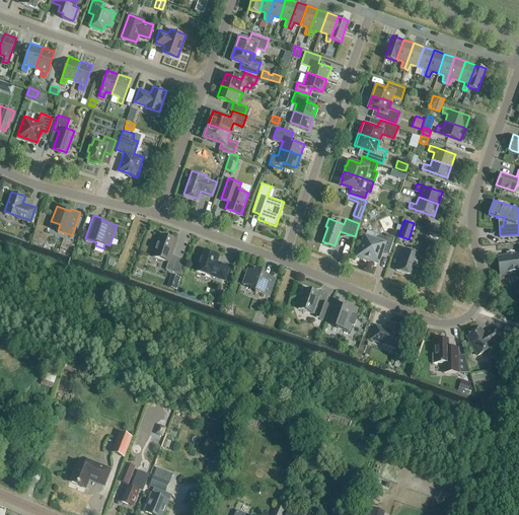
[(360,244),(356,254),(366,258),(367,256),(377,260),(381,247),(389,250),(394,235),(386,232),(385,235),(380,233),(368,229),(366,234),(365,234),(361,244),(360,244)]
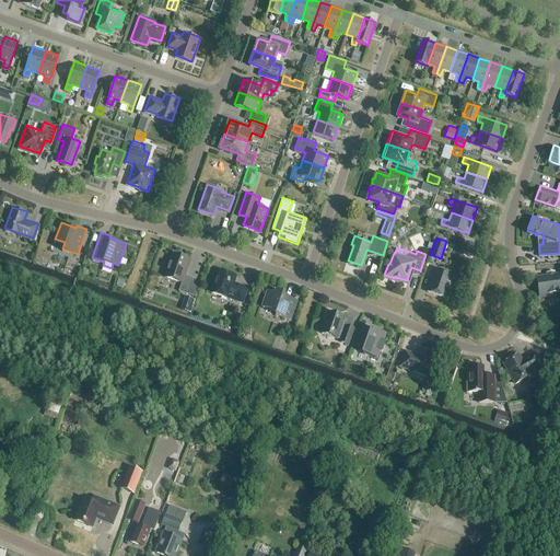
[(185,273),(190,257),(173,252),(165,275),(182,280),(178,289),(187,291),(193,276),(185,273)]
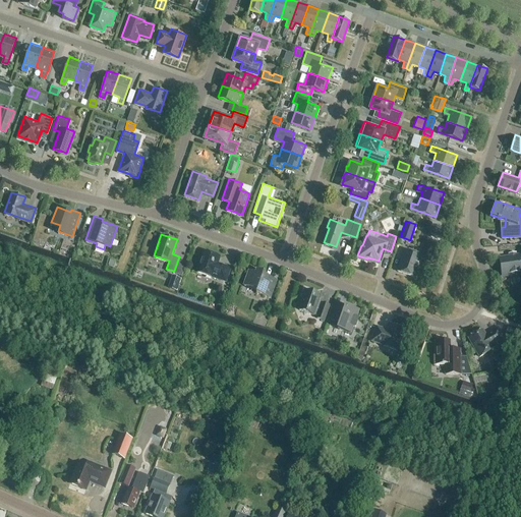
[(421,253),(405,248),(398,270),(414,275),(421,253)]
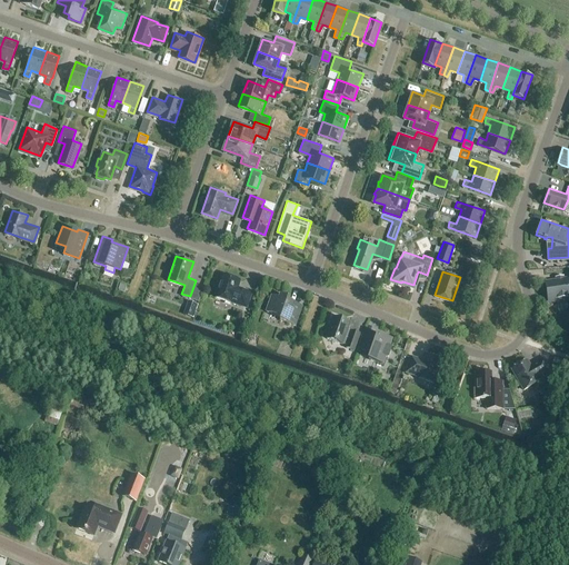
[(238,285),(240,278),(223,273),(215,295),(232,301),(232,300),(247,305),(251,290),(238,285)]
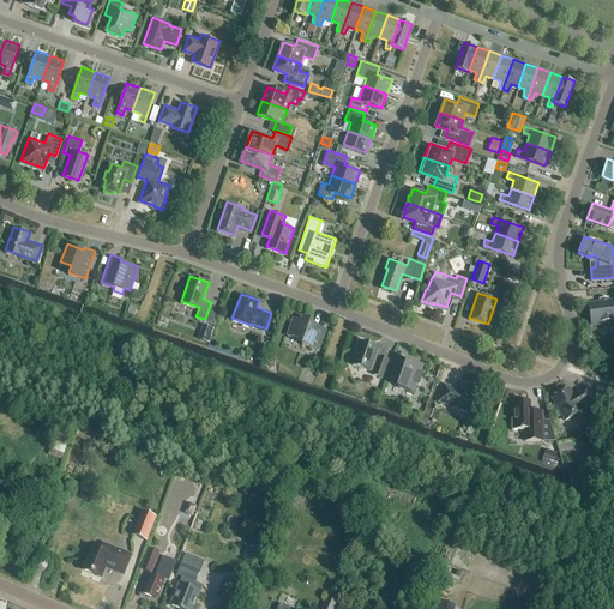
[(613,318),(613,297),(589,302),(593,323),(613,318)]
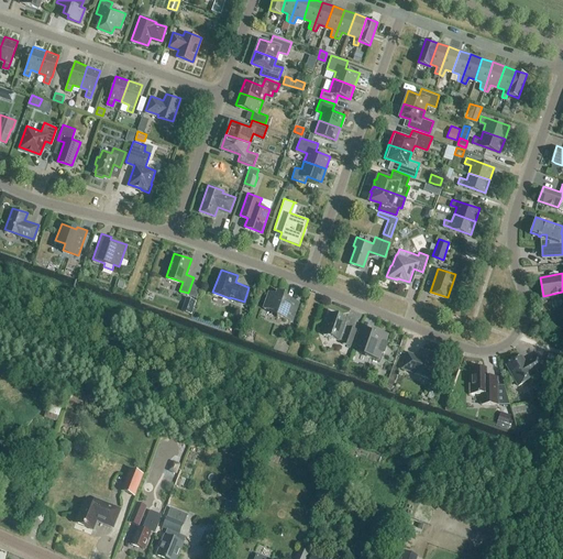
[(291,319),(298,300),(284,295),(285,292),(277,289),(276,292),(269,289),(263,306),(278,311),(277,315),(291,319)]
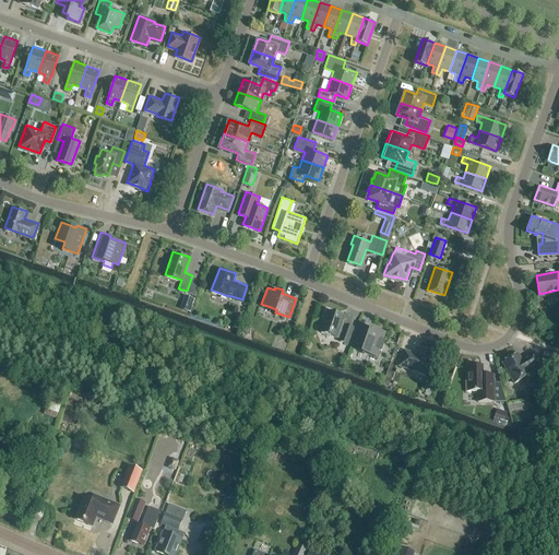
[(347,342),(354,326),(342,321),(344,315),(329,309),(321,330),(336,335),(341,337),(340,339),(347,342)]
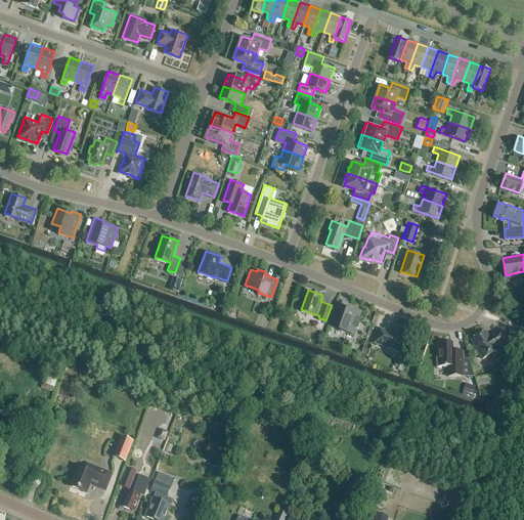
[(352,333),(355,326),(357,327),(360,318),(358,317),(360,310),(347,306),(338,302),(332,319),(341,323),(339,329),(352,333)]
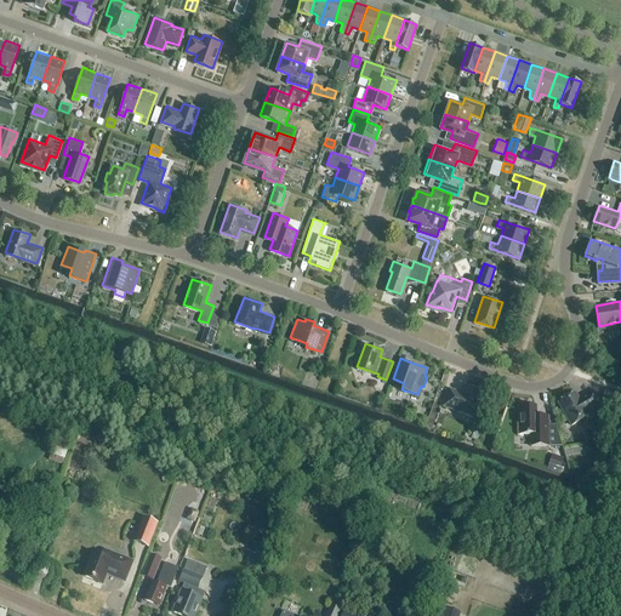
[(473,416),(482,391),(466,385),(462,392),(449,387),(443,404),(457,409),(456,410),(473,416)]
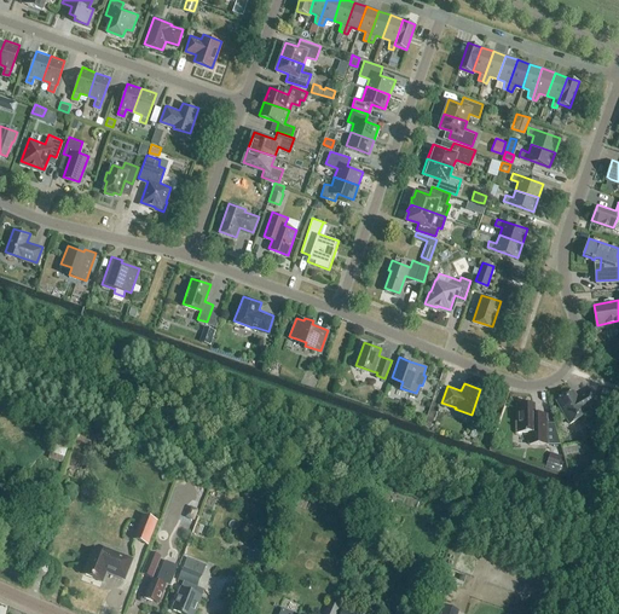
[(612,411),(618,391),(603,386),(601,391),(609,394),(607,401),(606,401),(603,407),(612,411)]
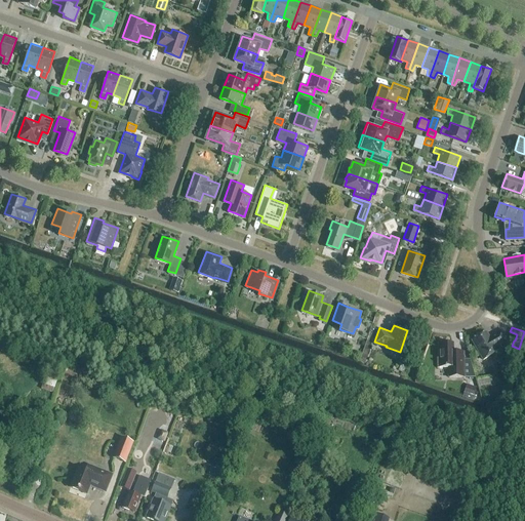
[(496,348),(509,341),(501,328),(489,335),(486,329),(472,337),(483,358),(497,349),(496,348)]
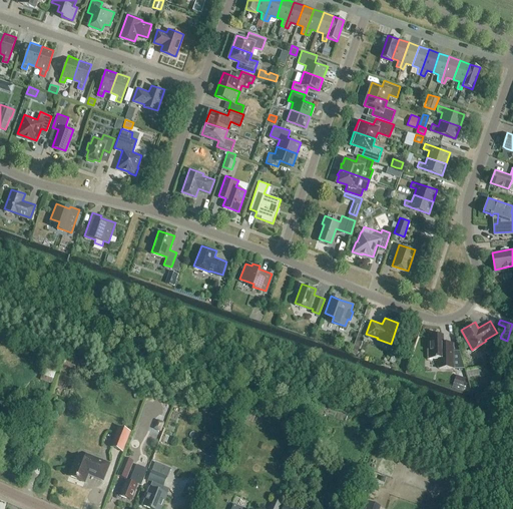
[(463,366),(458,346),(443,347),(443,334),(429,334),(429,347),(427,347),(427,357),(439,357),(439,366),(439,367),(463,366)]
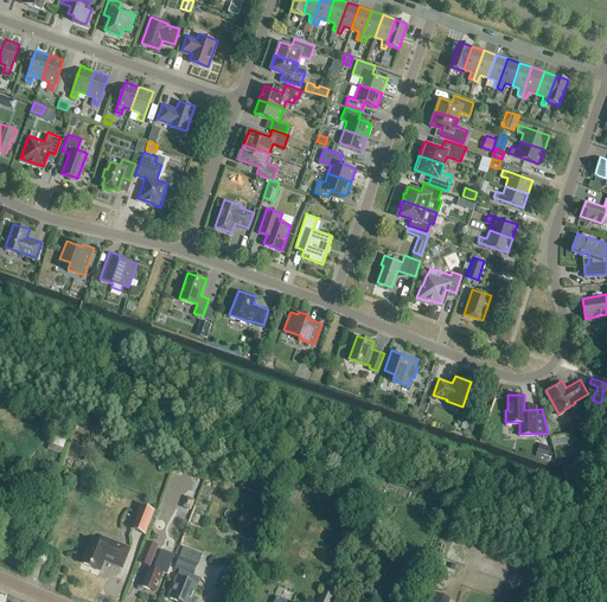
[(471,417),(475,404),(473,403),(468,402),(464,416),(468,417),(471,417)]
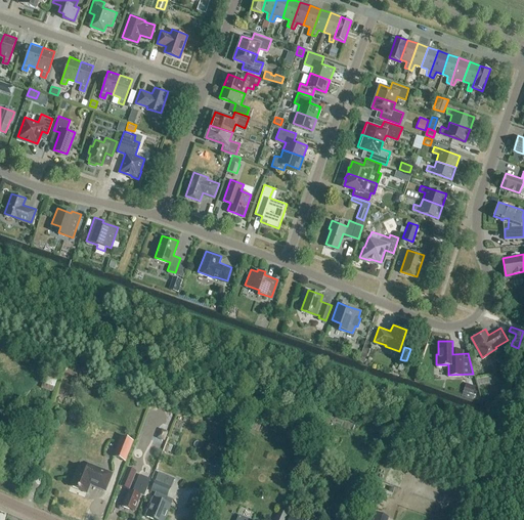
[(48,366),(42,385),(52,388),(58,371),(48,366)]
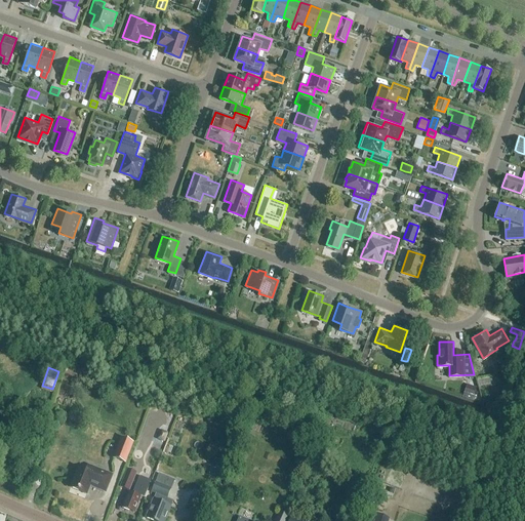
[(478,389),(475,388),(476,385),(467,382),(462,392),(475,397),(478,389)]
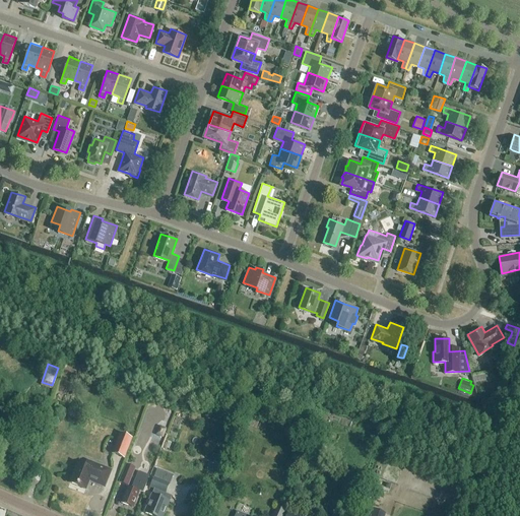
[(150,407),(158,404),(156,398),(148,401),(150,407)]
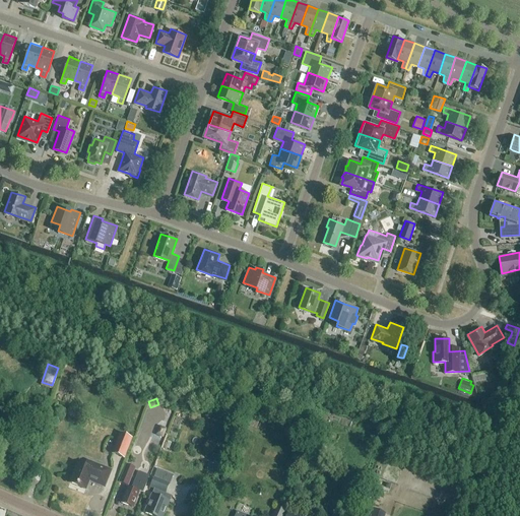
[(156,431),(160,433),(161,433),(163,433),(165,426),(165,425),(159,423),(158,423),(158,424),(155,430),(155,431),(156,431)]
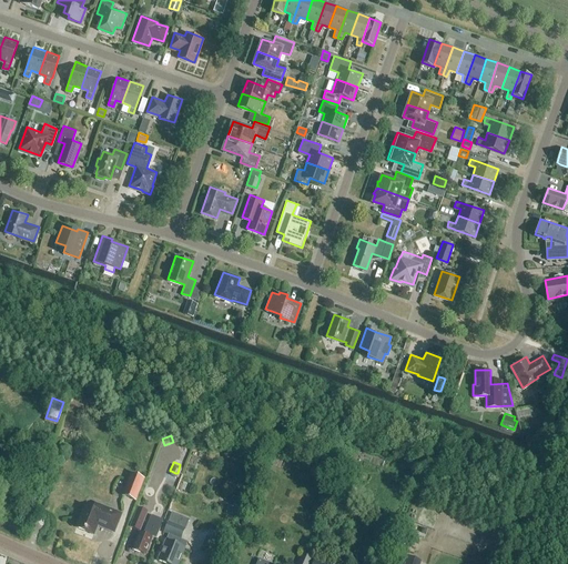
[(137,499),(145,475),(131,470),(122,492),(137,499)]
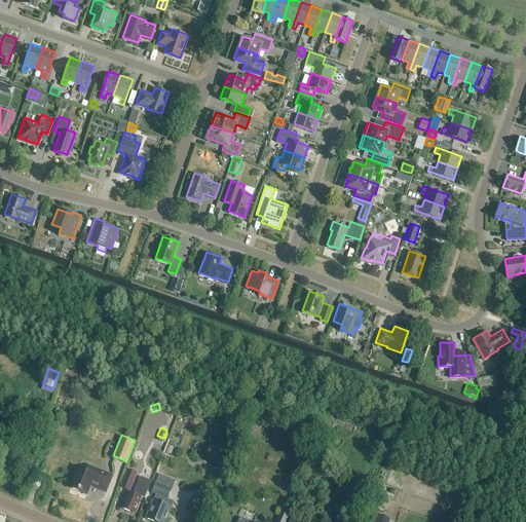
[(75,477),(71,485),(86,491),(89,483),(106,489),(112,473),(88,463),(86,470),(77,467),(74,477),(75,477)]
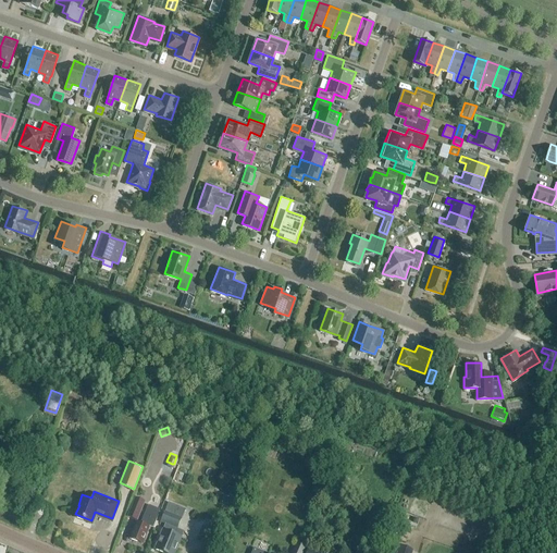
[(226,504),(234,506),(236,496),(223,493),(221,500),(227,501),(226,504)]
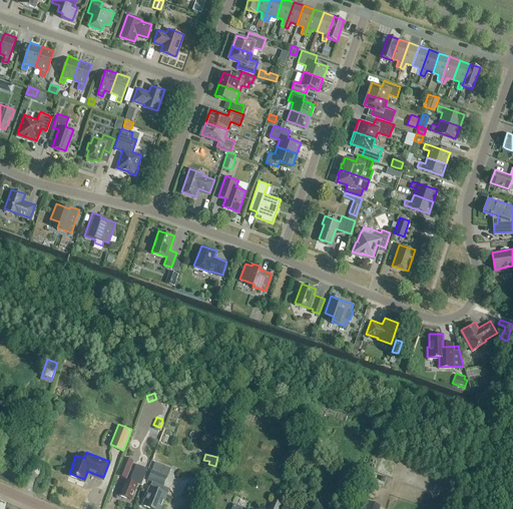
[(120,467),(117,474),(124,477),(127,470),(132,459),(124,456),(120,467)]
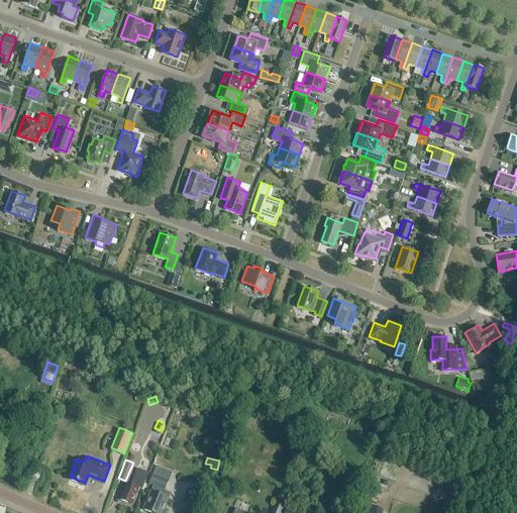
[(172,470),(157,464),(153,472),(169,478),(172,470)]
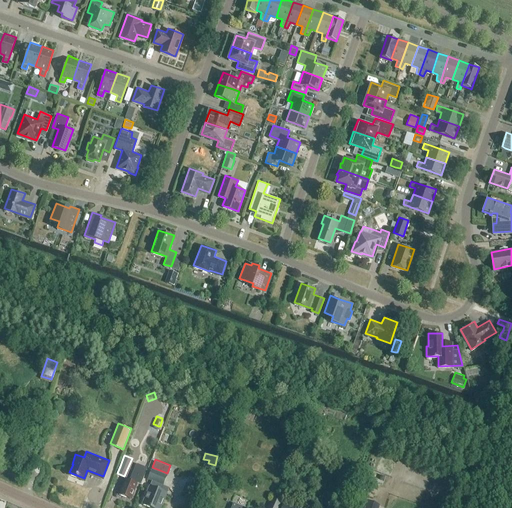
[(146,467),(146,465),(137,462),(136,463),(130,476),(132,476),(131,479),(126,477),(125,479),(124,480),(123,482),(124,483),(120,492),(130,497),(133,489),(134,489),(138,480),(141,481),(146,467)]
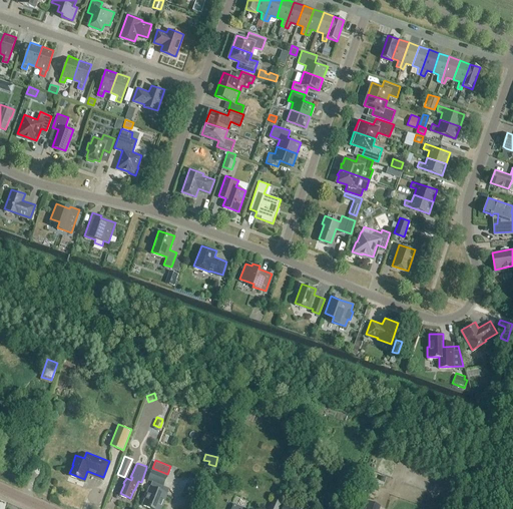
[(160,490),(167,474),(152,468),(148,478),(152,480),(149,485),(142,503),(156,508),(159,508),(166,492),(160,490)]
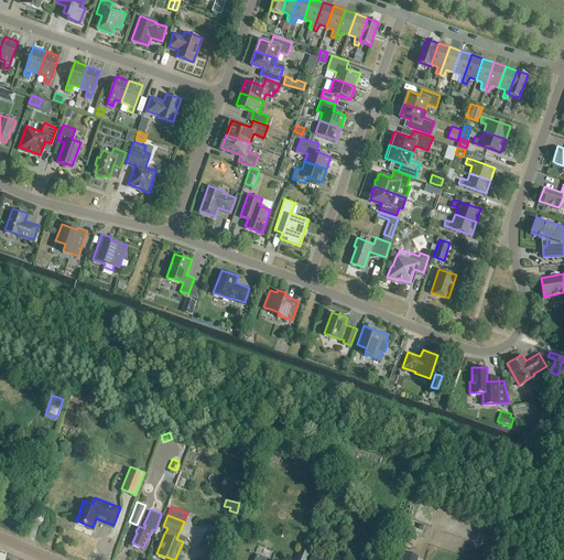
[(281,540),(286,524),(279,520),(272,537),(281,540)]
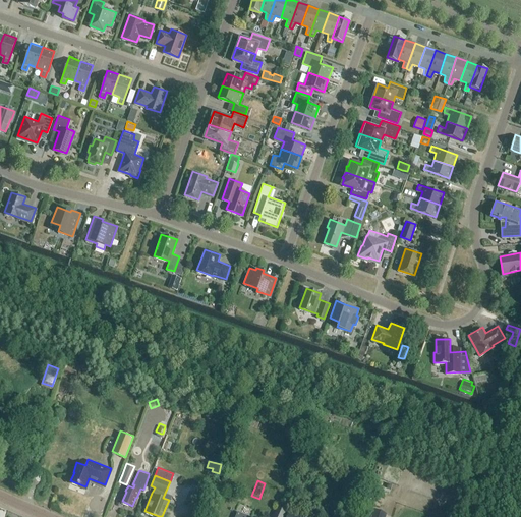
[(373,498),(378,487),(369,484),(365,495),(373,498)]
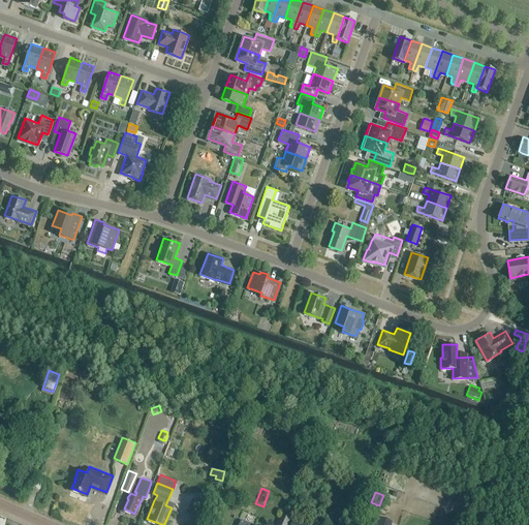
[(286,524),(290,517),(282,513),(276,524),(286,524)]
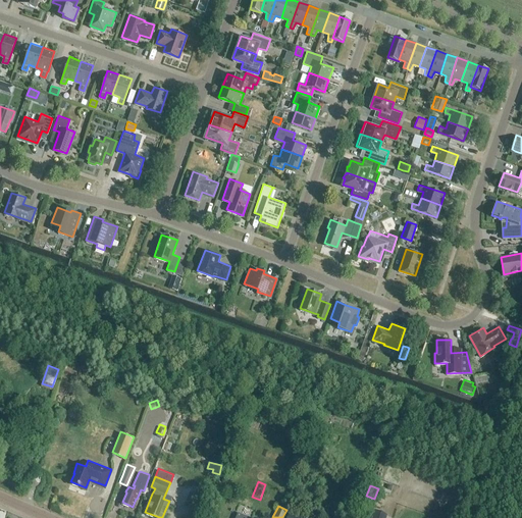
[(384,517),(386,513),(368,506),(364,517),(384,517)]
